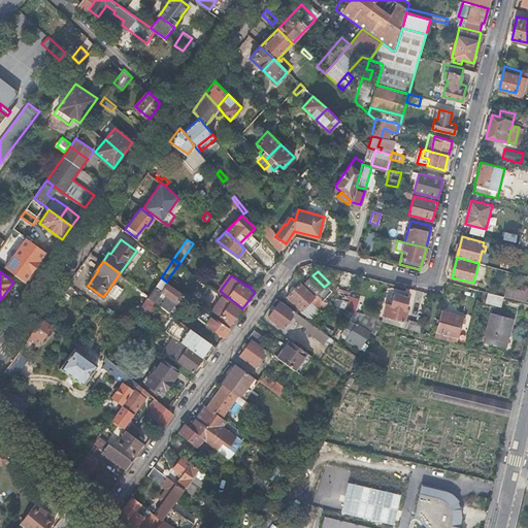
[(312,275),(304,284),(317,295),(324,287),(312,275)]
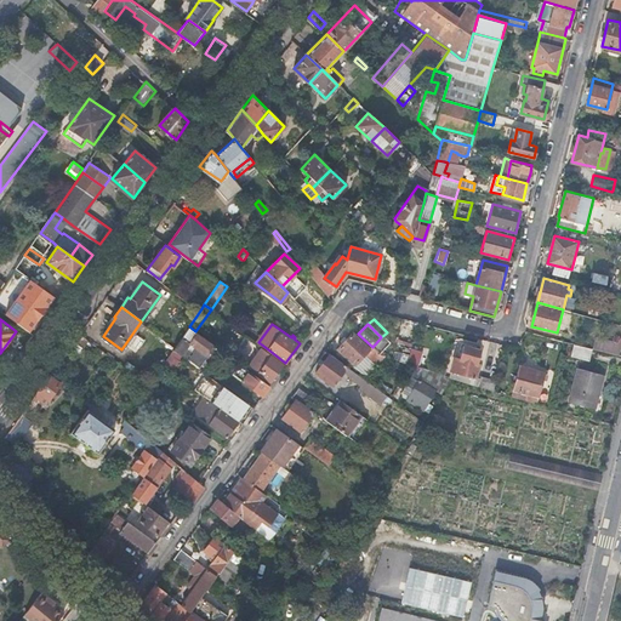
[(189,326),(174,348),(183,355),(199,366),(205,358),(203,357),(205,353),(208,354),(215,345),(195,331),(189,326)]
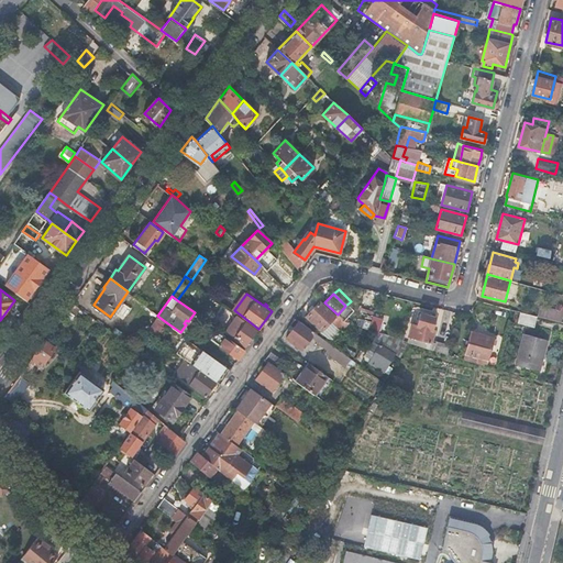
[(73,301),(63,315),(69,320),(79,307),(73,301)]
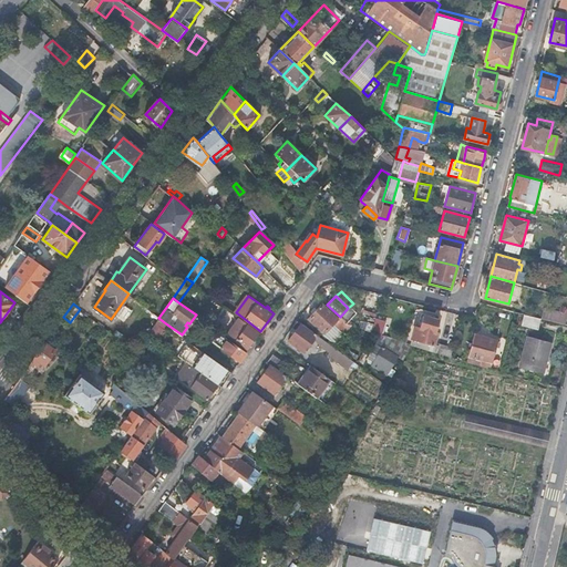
[(343,332),(350,325),(347,323),(346,323),(340,317),(327,305),(325,307),(322,305),(308,318),(323,332),(333,322),(343,332)]
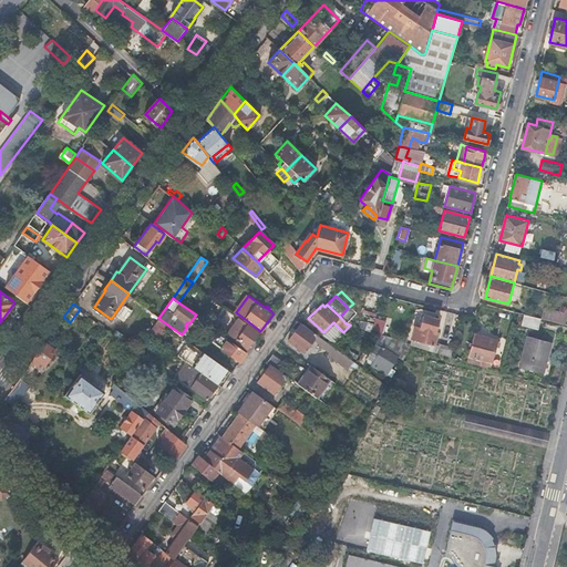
[(348,308),(340,317),(346,323),(354,315),(348,308)]
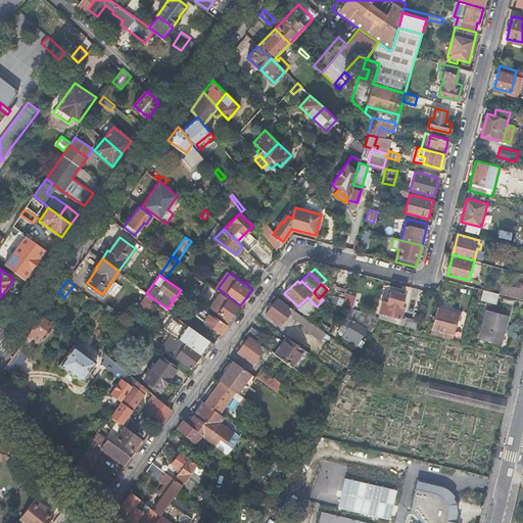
[(522,288),(505,284),(503,294),(520,298),(522,291),(522,288)]
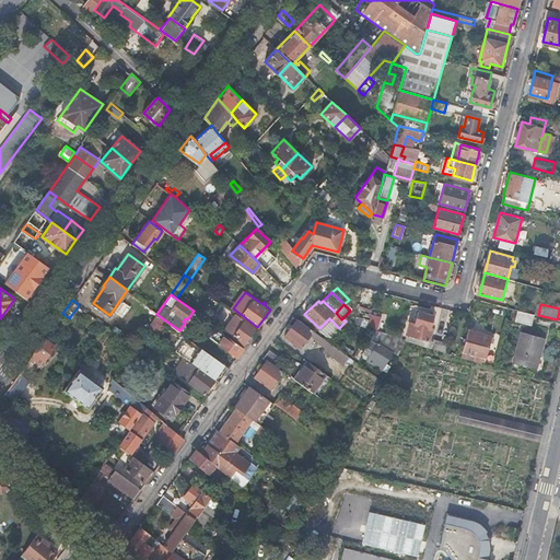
[(222,317),(226,308),(219,305),(214,313),(222,317)]
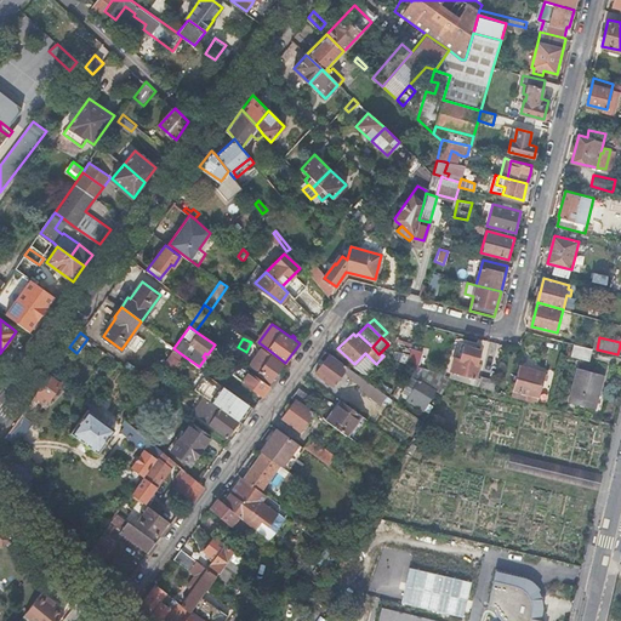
[(594,348),(592,348),(576,343),(574,355),(591,360),(594,348)]
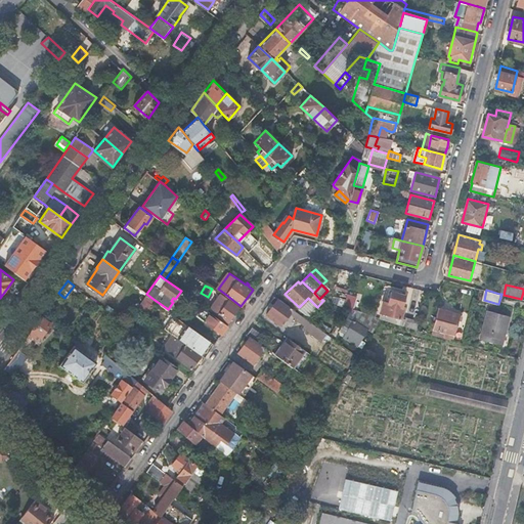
[(384,302),(381,312),(401,318),(404,307),(402,307),(405,295),(392,291),(389,303),(384,302)]
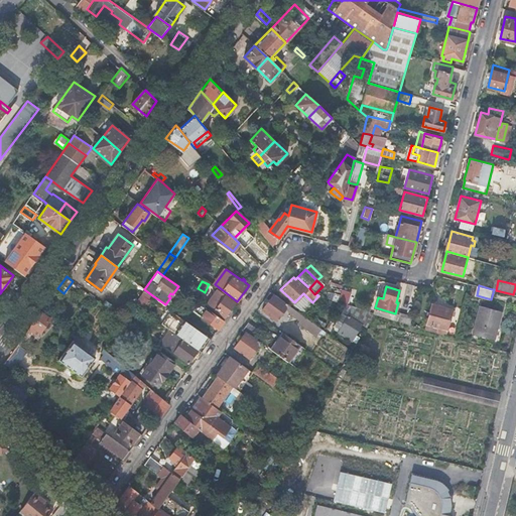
[(218,288),(207,303),(225,316),(235,301),(218,288)]
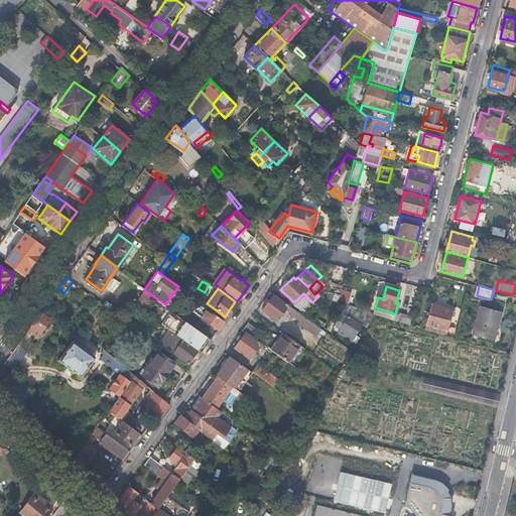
[(141,293),(150,299),(152,295),(144,289),(141,293)]
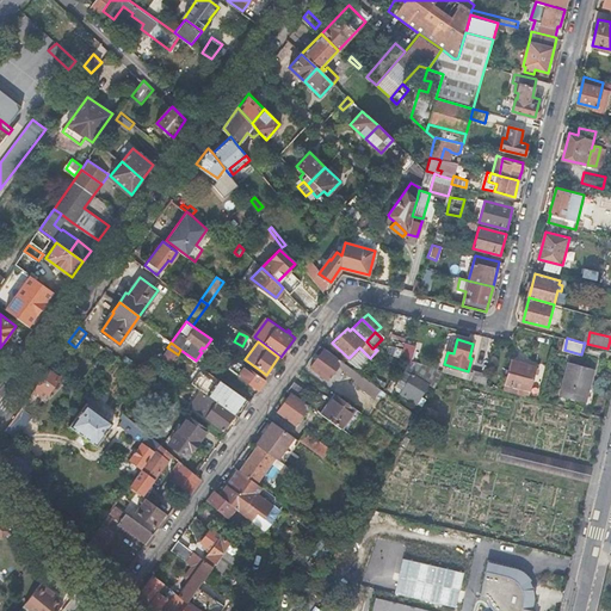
[(403,343),(400,356),(411,359),(415,346),(403,343)]
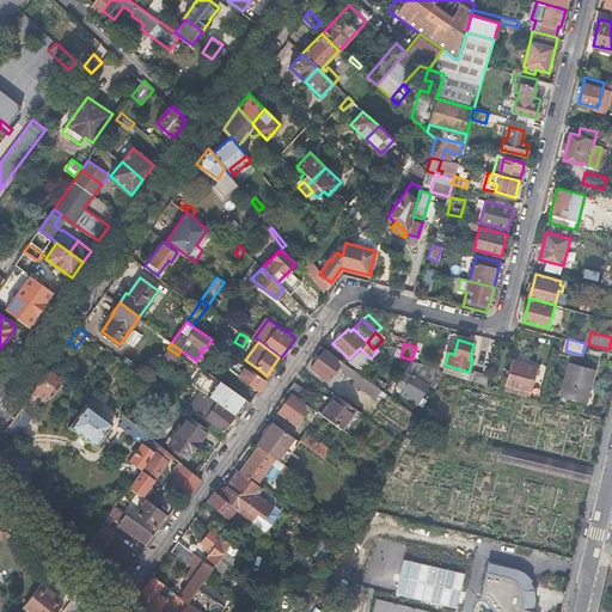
[(167,348),(160,359),(170,366),(178,355),(167,348)]
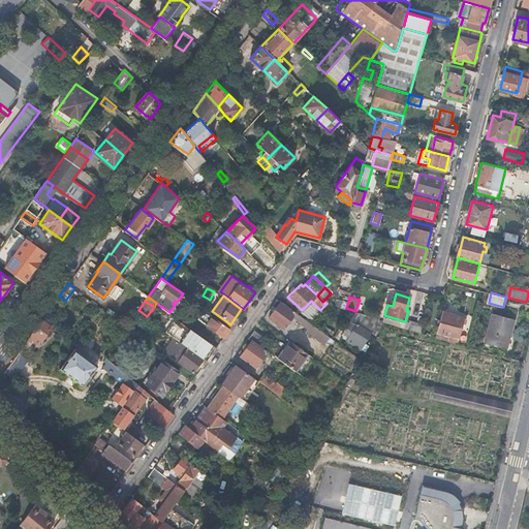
[(284,328),(292,317),(297,312),(281,301),(270,317),(284,328)]
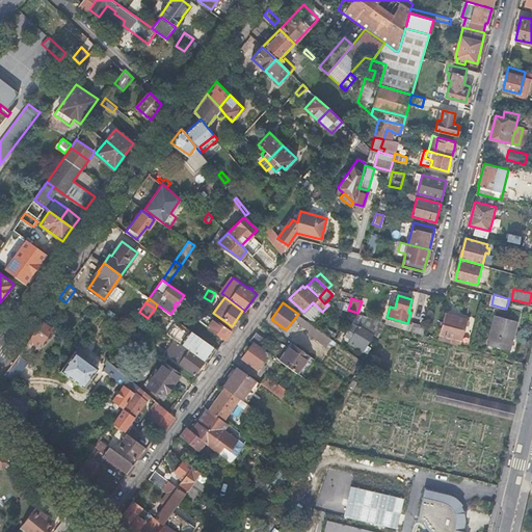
[(446,312),(441,334),(462,340),(468,318),(446,312)]
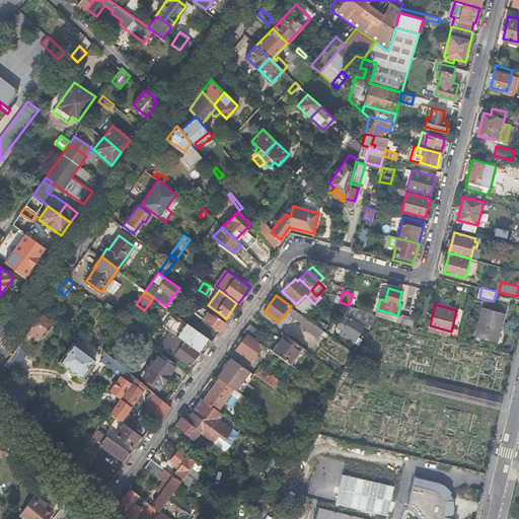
[(226,322),(204,306),(198,314),(220,330),(226,322)]
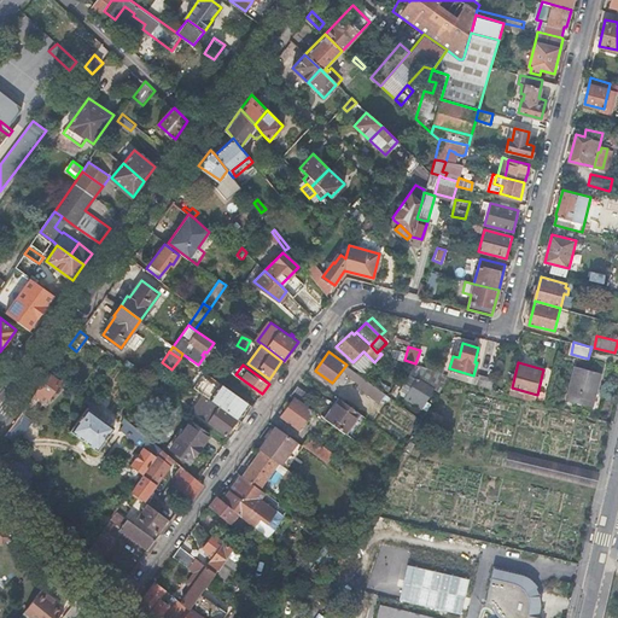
[(357,388),(366,392),(372,384),(354,371),(345,365),(342,371),(360,384),(357,388)]
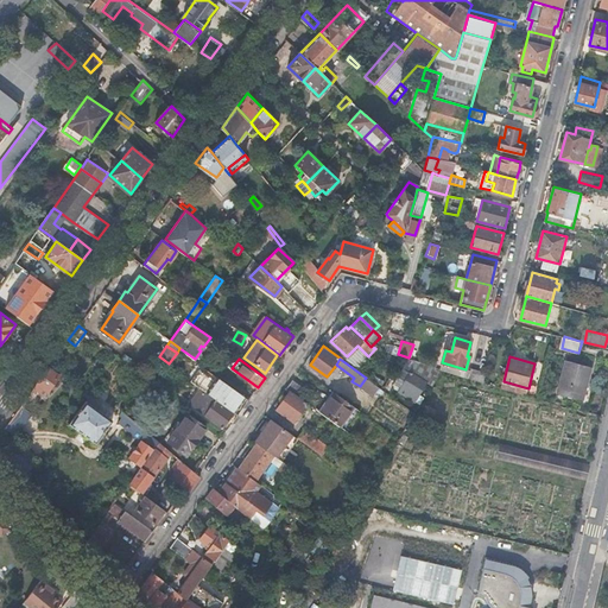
[(567,360),(557,393),(582,400),(591,367),(567,360)]
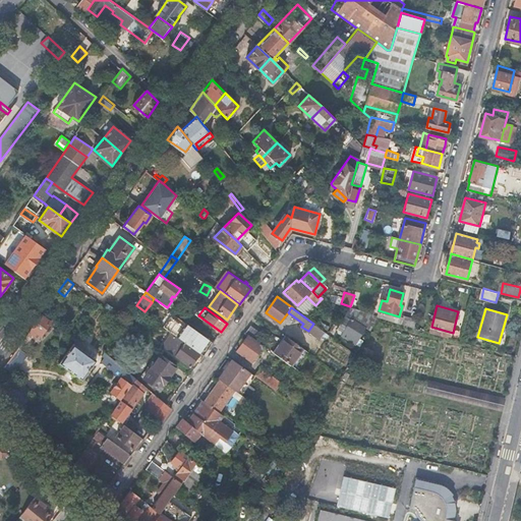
[(364,327),(370,330),(375,322),(379,316),(356,309),(353,315),(346,312),(337,329),(343,332),(341,335),(355,343),(364,327)]
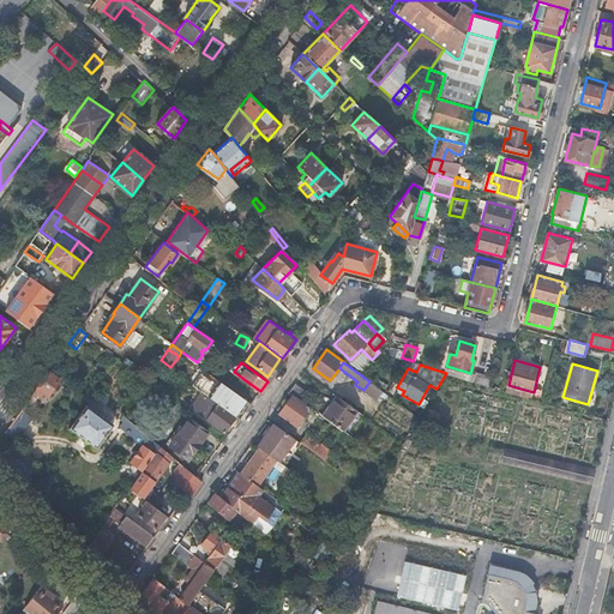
[(148,379),(131,367),(127,372),(132,375),(130,378),(142,386),(148,379)]
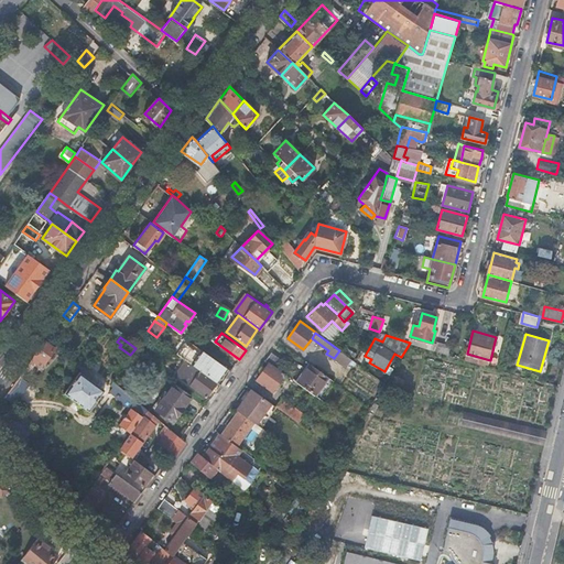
[(45,340),(33,357),(42,364),(54,347),(45,340)]
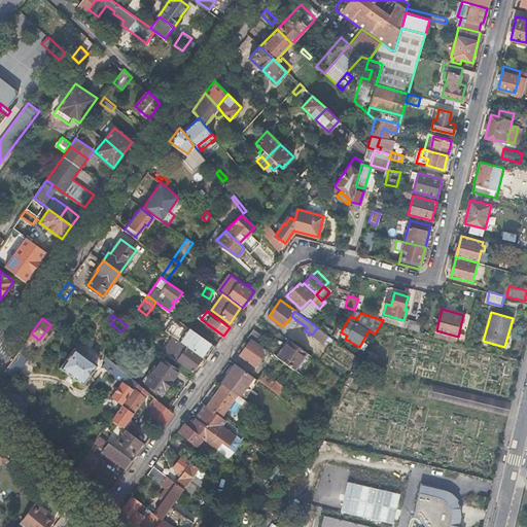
[(181,320),(172,335),(174,337),(180,341),(181,341),(187,346),(202,356),(212,343),(181,320)]
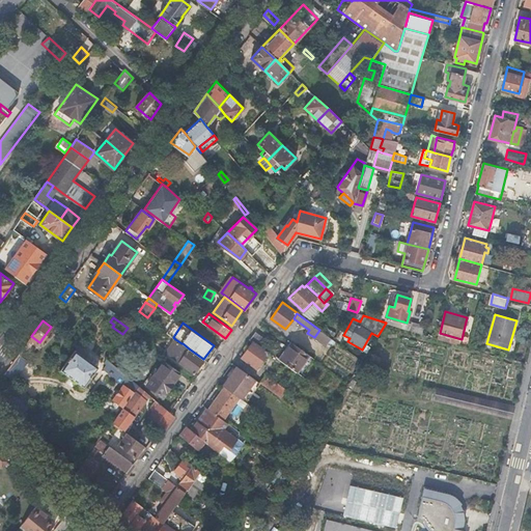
[(326,331),(333,336),(335,332),(328,328),(326,331)]
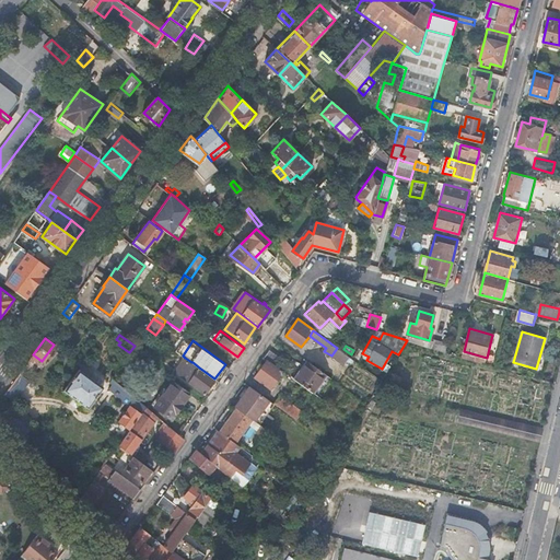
[(343,365),(350,357),(337,348),(331,356),(343,365)]
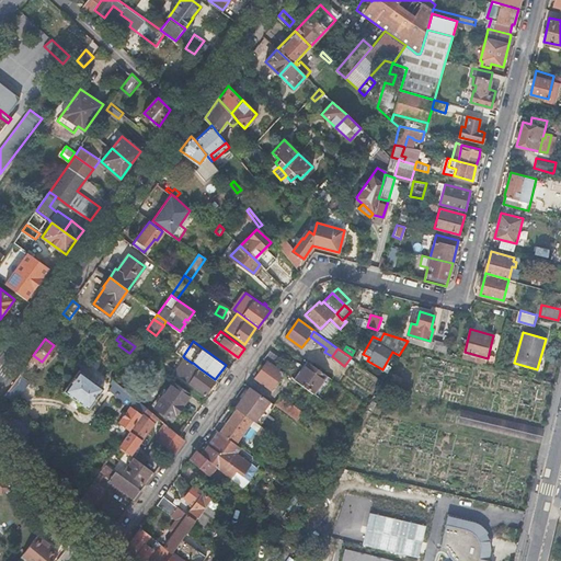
[(283,359),(271,351),(265,357),(268,361),(277,366),(283,359)]
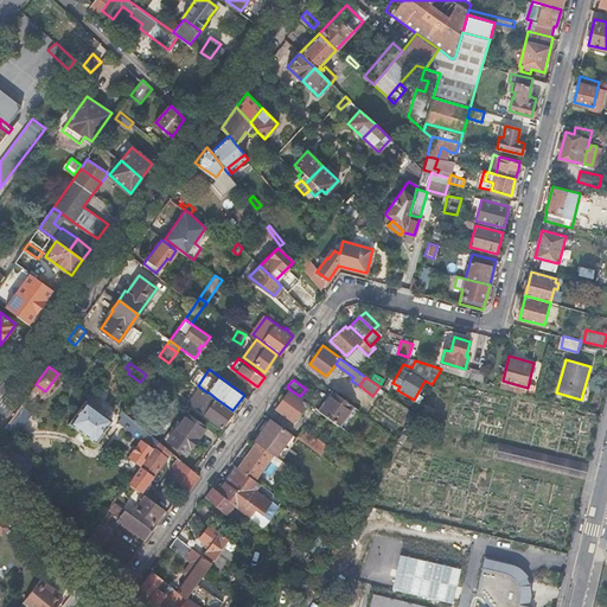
[(503,381),(502,387),(525,394),(528,388),(503,381)]
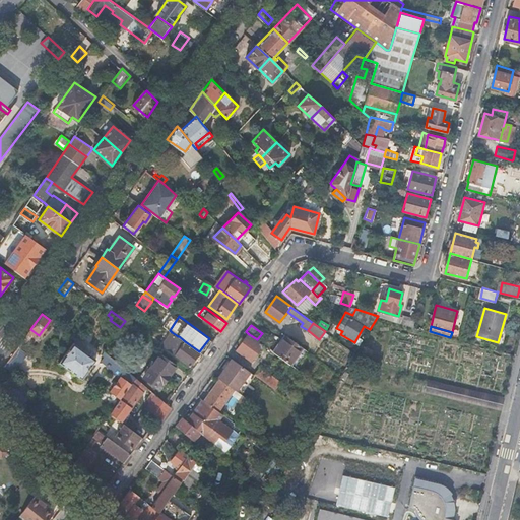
[(178,336),(172,332),(164,344),(170,348),(179,336),(178,336)]
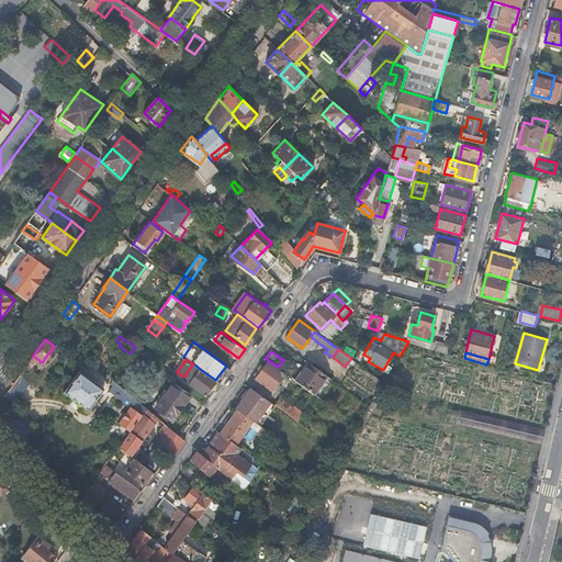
[(284,372),(278,367),(269,361),(256,378),(261,382),(260,383),(263,385),(265,384),(271,389),(284,372)]
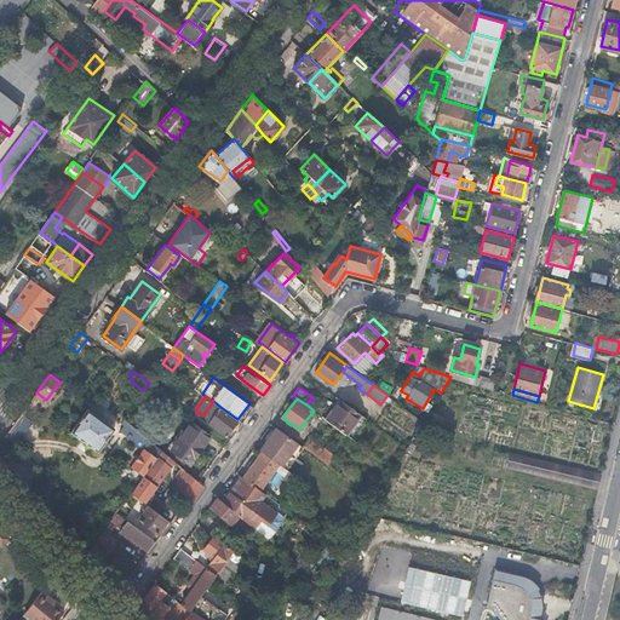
[(346,434),(361,414),(344,401),(339,399),(325,418),(334,425),(346,434)]
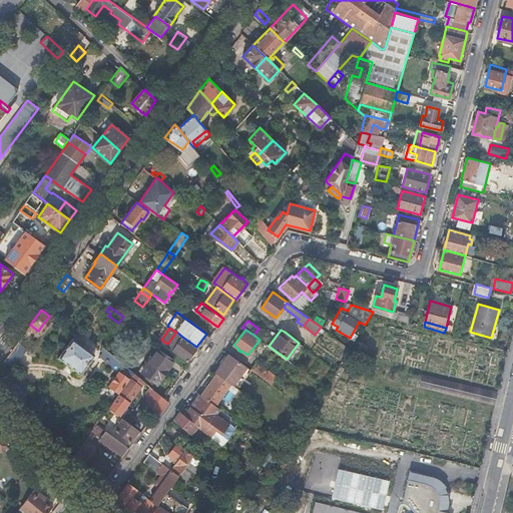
[(167,345),(171,348),(173,345),(175,347),(182,337),(176,332),(167,344),(167,345)]
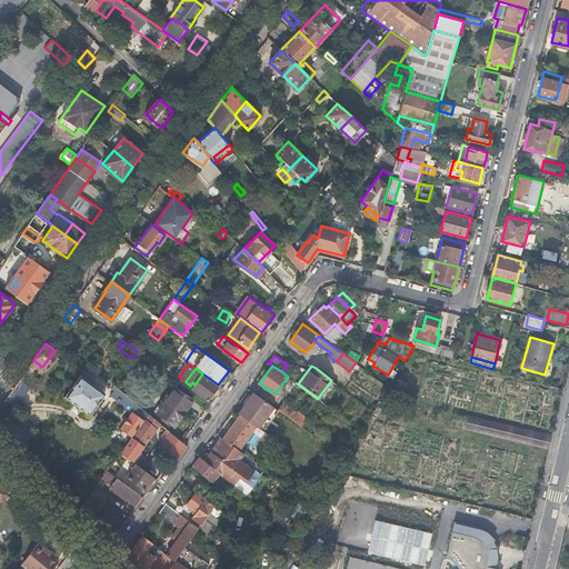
[(216,390),(219,392),(222,388),(202,373),(195,385),(192,382),(190,386),(209,399),(216,390)]
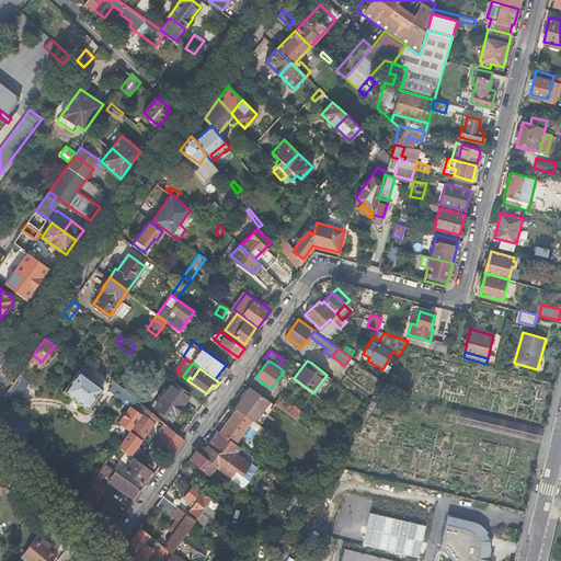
[(79,369),(64,390),(88,408),(104,387),(79,369)]
